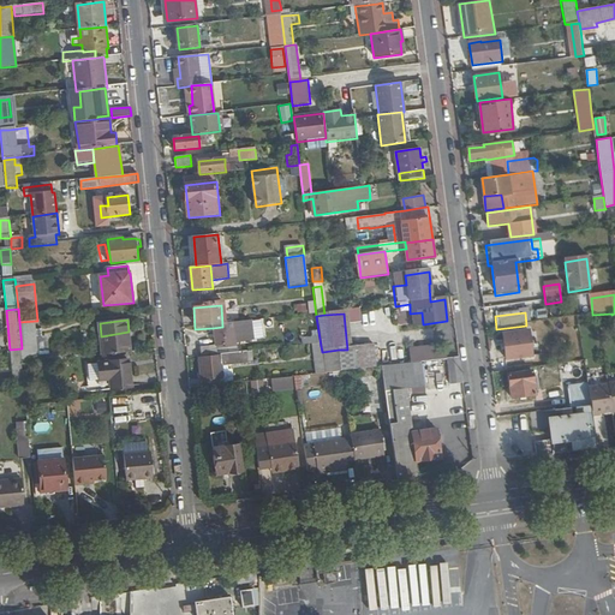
[(22,348),(39,345),(36,321),(19,322),(22,348)]
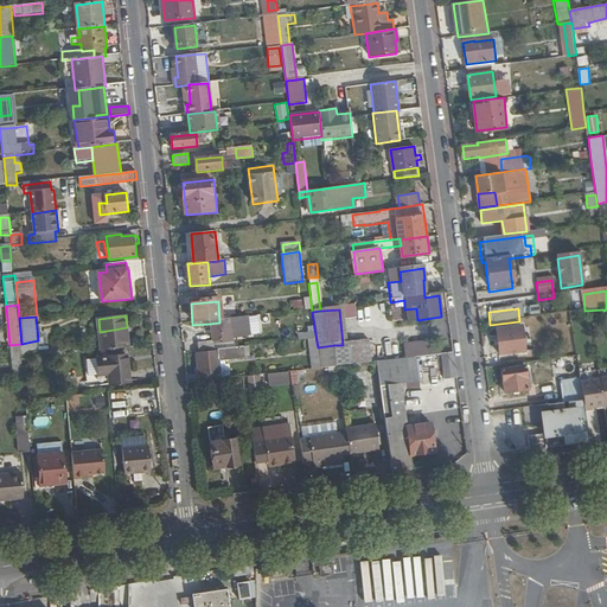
[(198,346),(199,355),(216,353),(215,349),(231,347),(229,321),(219,323),(210,324),(212,345),(198,346)]
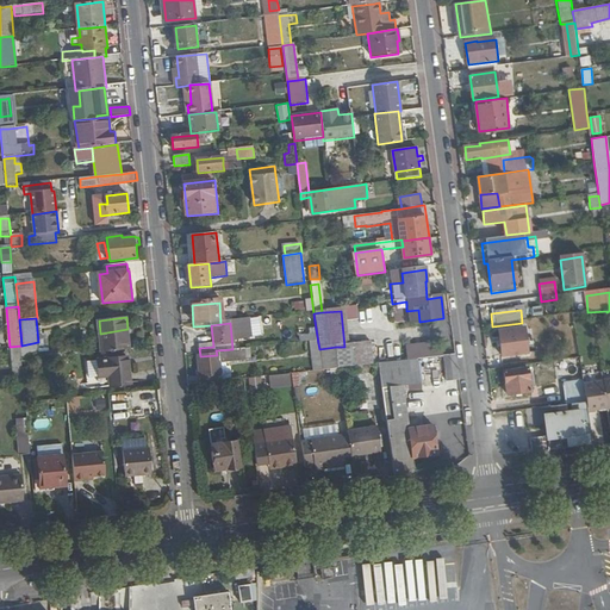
[(522,331),(499,335),(503,360),(526,358),(522,331)]
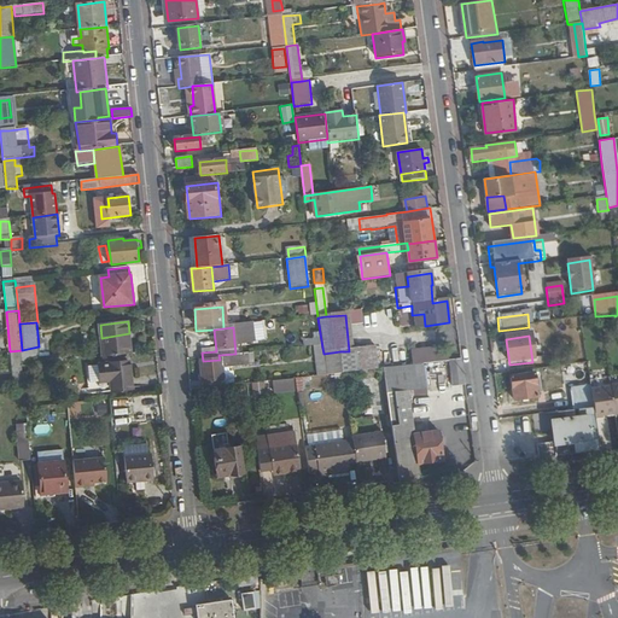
[(99,340),(100,360),(122,357),(121,337),(99,340)]
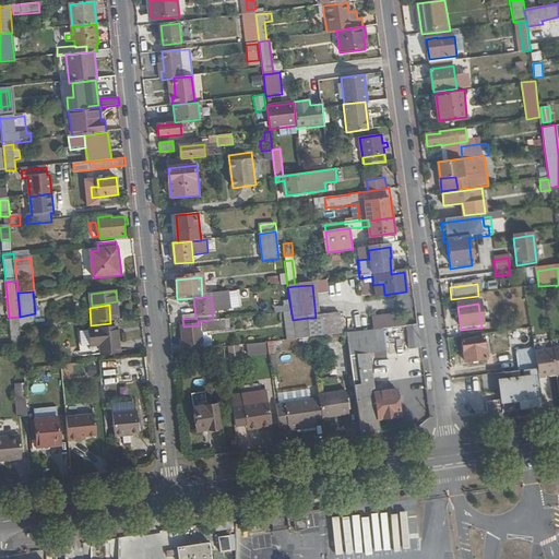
[(308,318),(293,320),(292,314),(284,316),(285,329),(294,328),(295,334),(310,333),(308,318)]
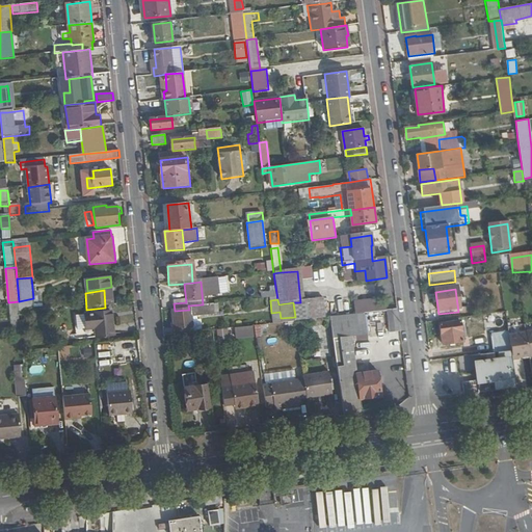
[(295,317),(281,318),(282,325),(295,324),(303,323),(324,321),(322,300),(300,302),(293,302),(295,317)]
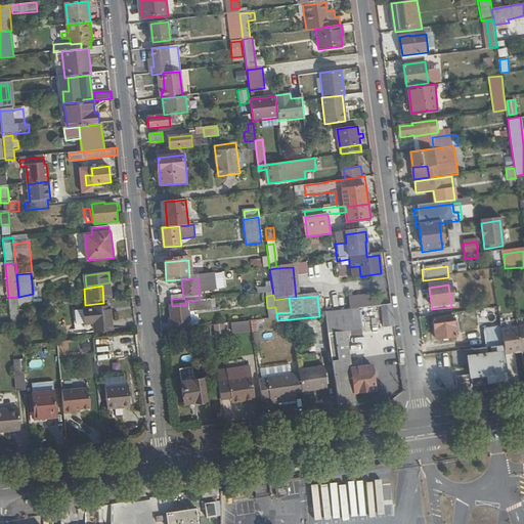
[(15,299),(16,302),(9,303),(10,320),(18,319),(17,313),(32,311),(30,297),(15,299)]
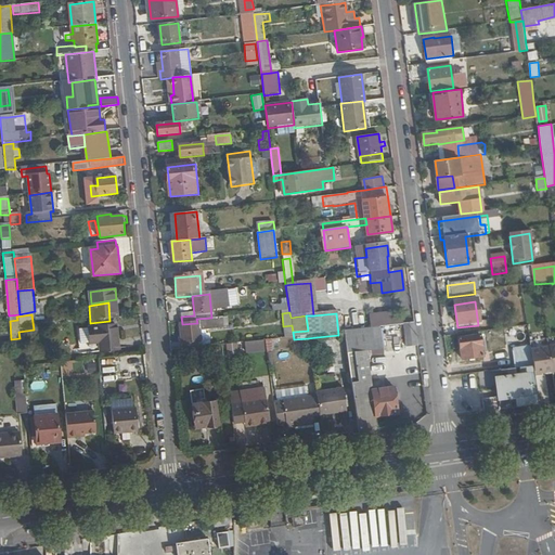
[(222,320),(197,323),(197,325),(179,327),(182,351),(201,349),(199,337),(205,336),(205,332),(223,330),(222,320)]
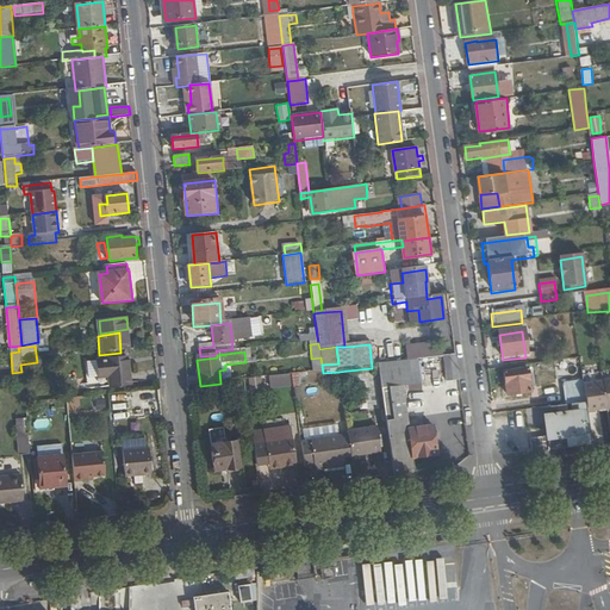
[(459,383),(456,359),(443,361),(442,354),(410,358),(410,365),(416,363),(442,361),(444,384),(459,383)]
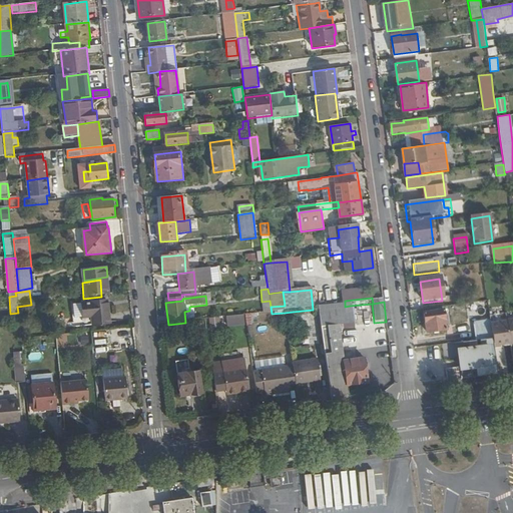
[(270,301),(262,302),(264,315),(272,314),(271,307),(270,301)]
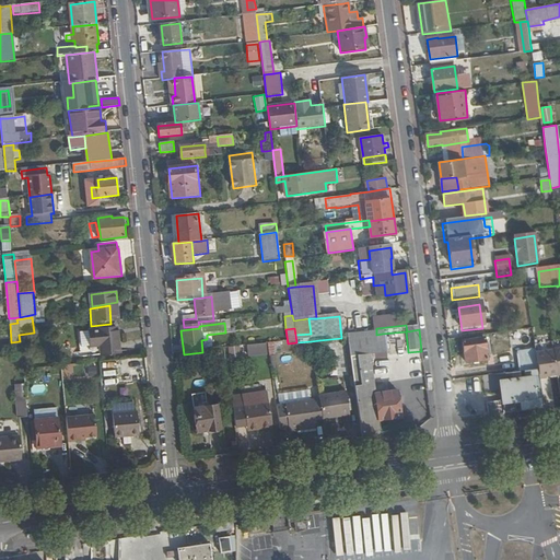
[(101,349),(102,358),(119,356),(117,331),(80,335),(81,350),(101,349)]
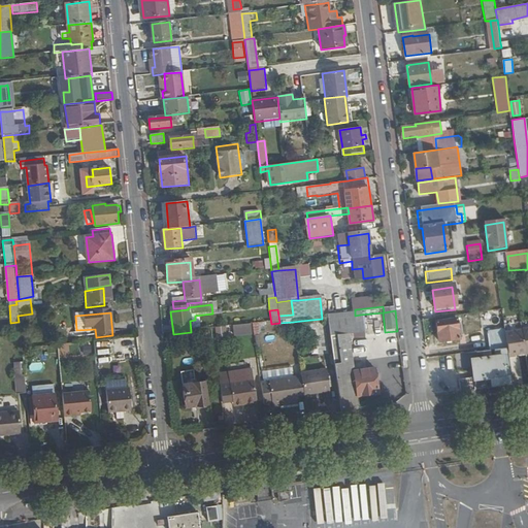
[(355,316),(335,318),(327,318),(330,343),(350,341),(363,339),(360,315),(355,316)]
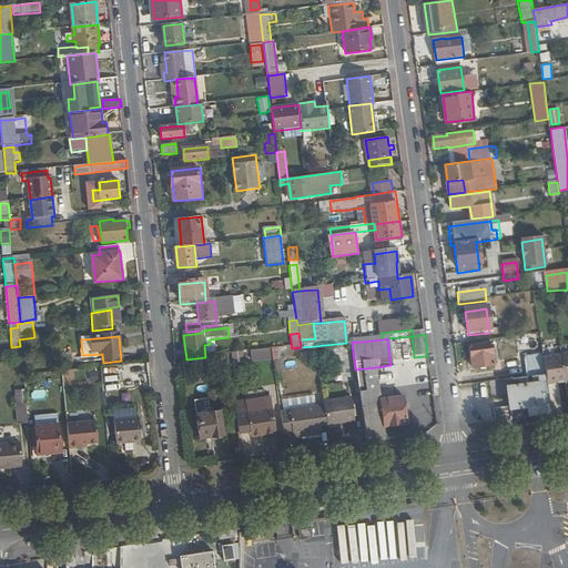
[(526,381),(546,377),(544,363),(540,345),(521,347),(526,381)]
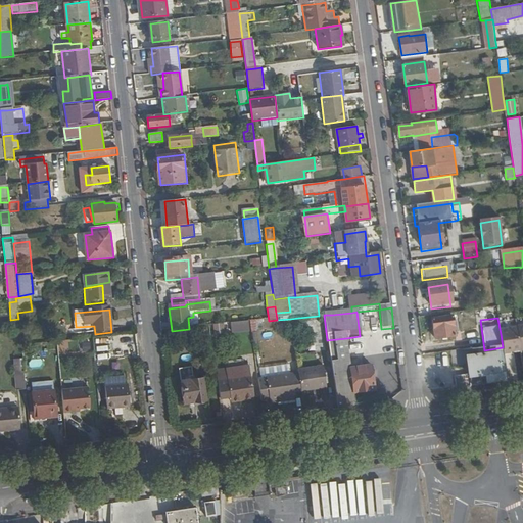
[(19,331),(18,319),(10,320),(12,332),(19,331)]
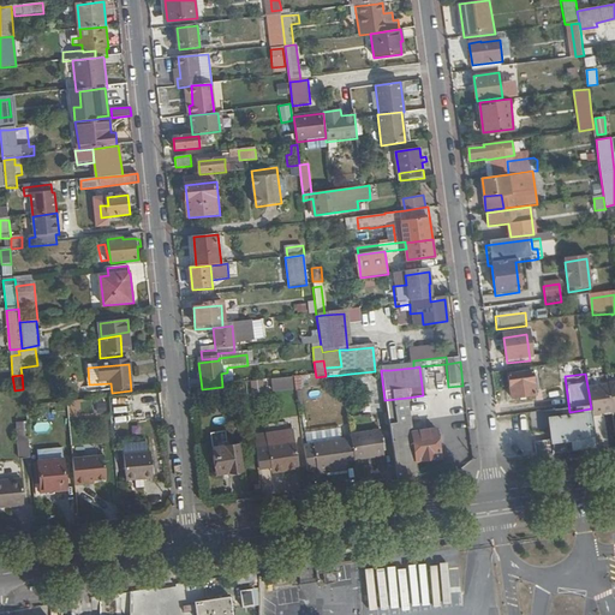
[(532,375),(508,378),(512,402),(536,399),(532,375)]
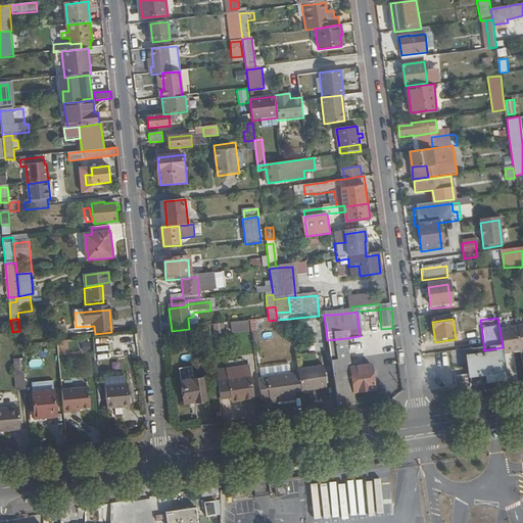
[(231,331),(249,329),(248,320),(230,321),(231,331)]
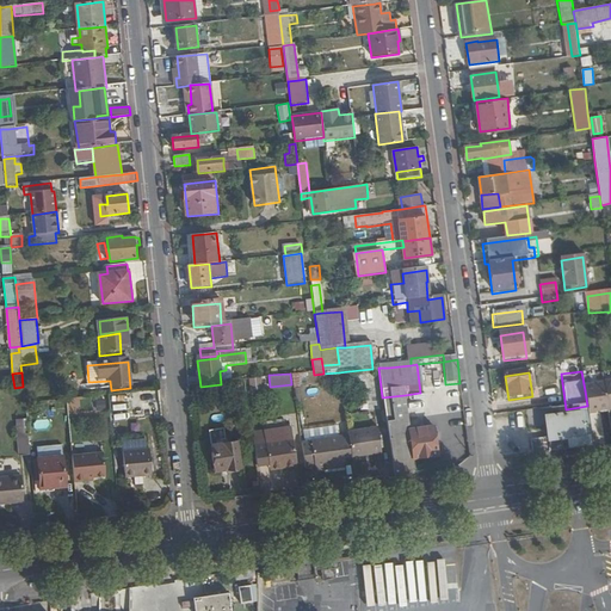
[(248,387),(260,387),(260,377),(248,377),(248,387)]
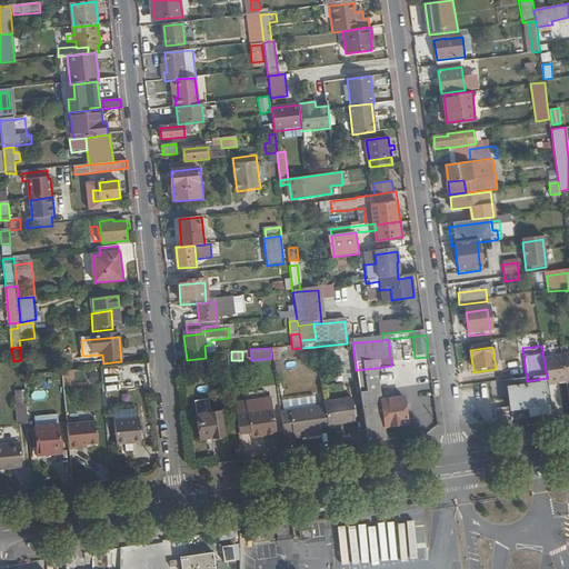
[(511,413),(550,408),(548,388),(566,386),(566,383),(568,383),(568,358),(562,359),(562,361),(545,363),(547,378),(547,385),(508,390),(511,413)]
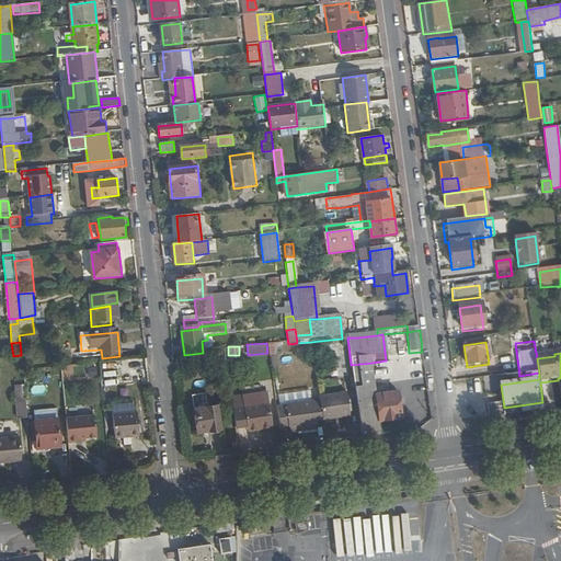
[(371,363),(351,365),(363,441),(363,442),(382,438),(380,424),(402,421),(399,395),(376,398),(371,363)]
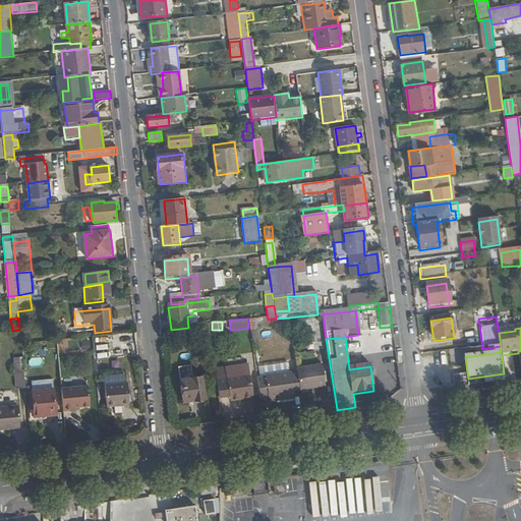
[(226,381),(216,382),(218,399),(228,397),(228,399),(239,398),(240,401),(251,400),(252,399),(248,367),(224,369),(226,381)]
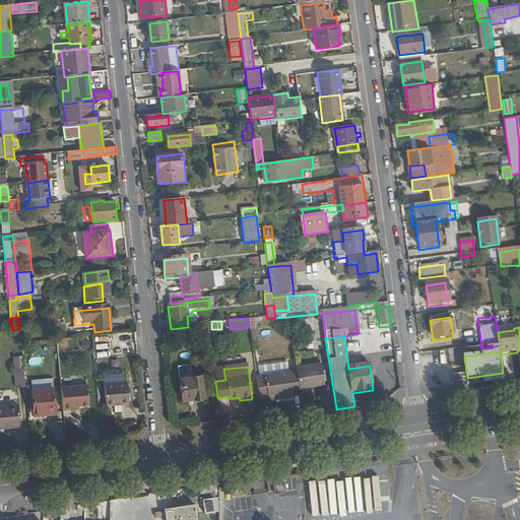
[(321,367),(297,370),(298,376),(300,392),(324,389),(321,367)]
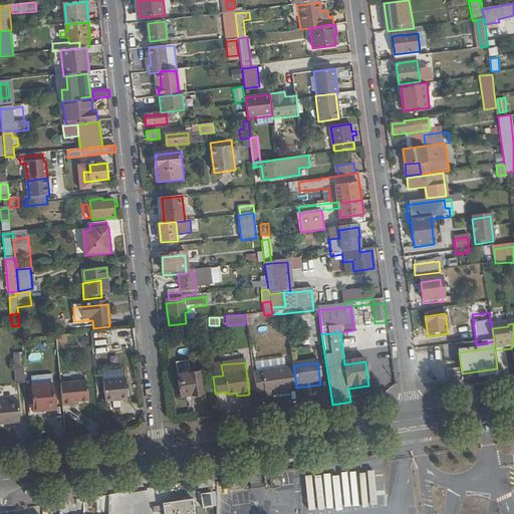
[(16,387),(25,386),(23,367),(21,368),(15,368),(14,368),(16,387)]
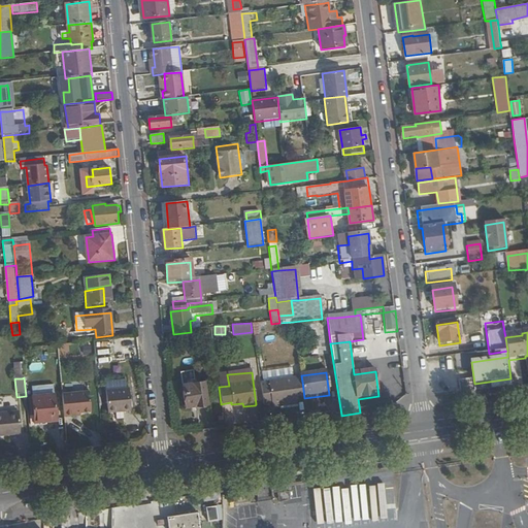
[(302,382),(294,383),(296,400),(304,398),(302,382)]
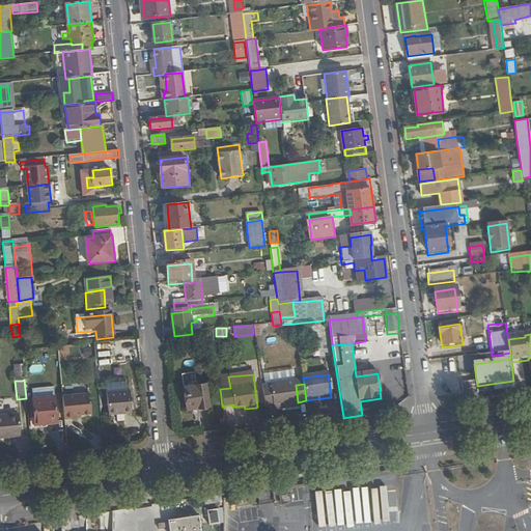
[(296,385),(262,390),(266,411),(273,410),(286,408),(287,412),(299,411),(298,402),(296,385)]
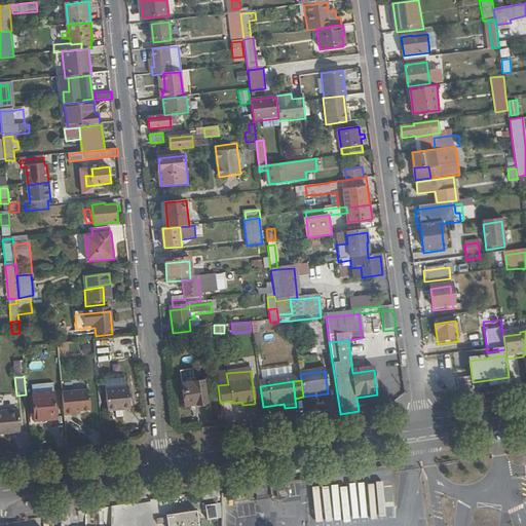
[(208,406),(204,383),(182,386),(186,409),(208,406)]
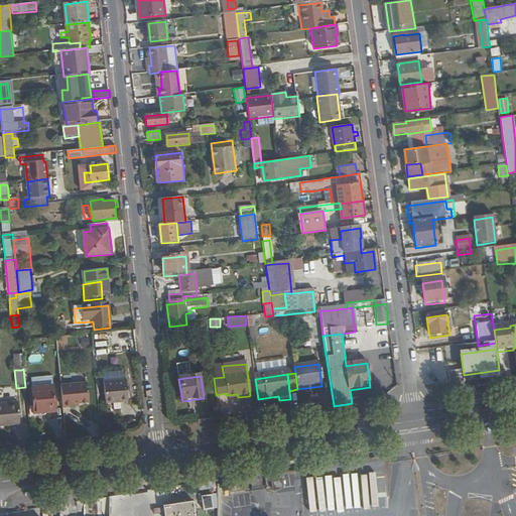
[(128,404),(126,382),(104,384),(106,406),(128,404)]
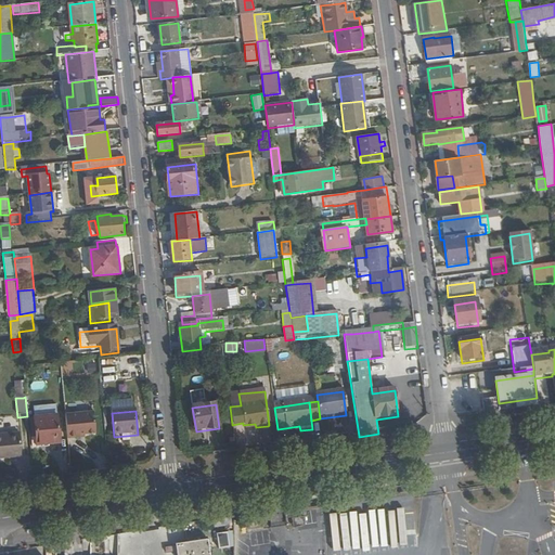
[(92,413),(65,415),(67,440),(77,439),(76,436),(84,435),(94,434),(92,413)]
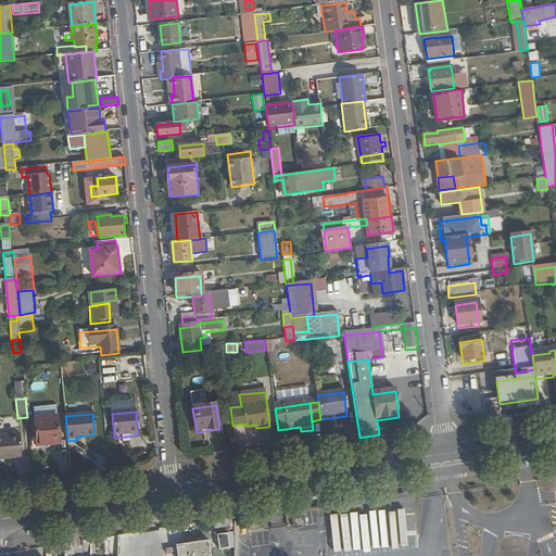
[(58,418),(35,420),(38,449),(60,445),(58,418)]
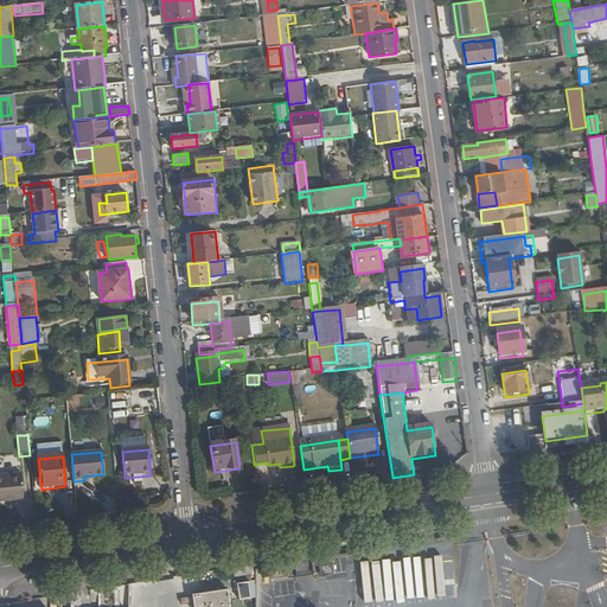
[(21,480),(0,480),(0,505),(24,505),(21,480)]
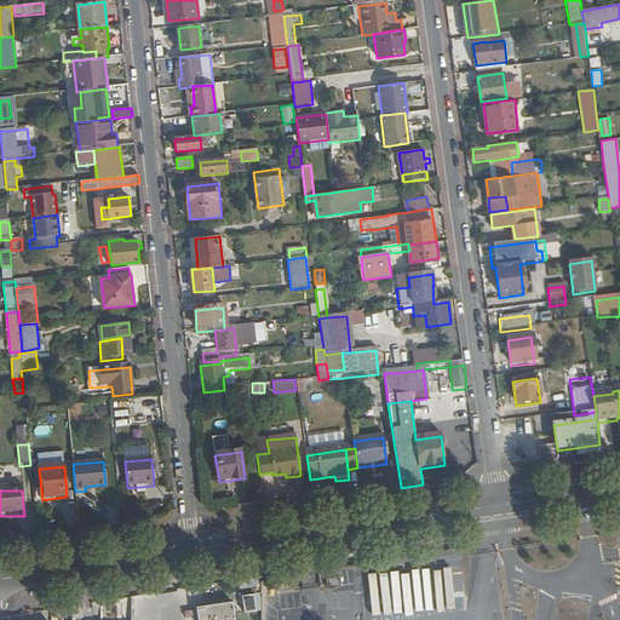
[(257,591),(256,583),(235,585),(236,593),(257,591)]
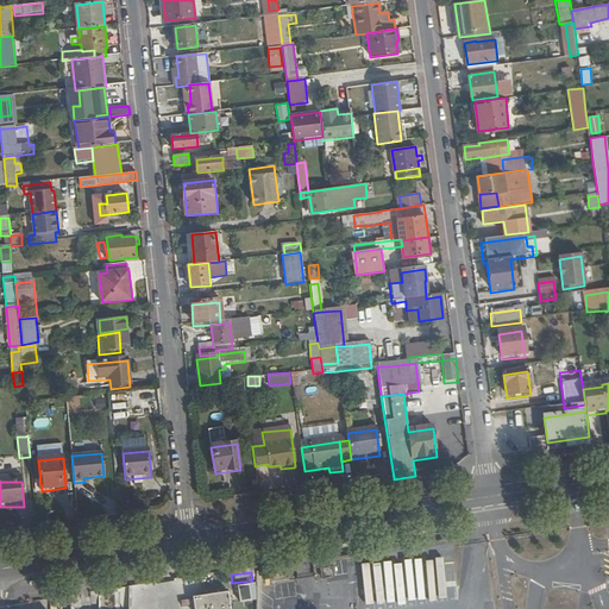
[(253,604),(250,586),(238,589),(240,607),(253,604)]
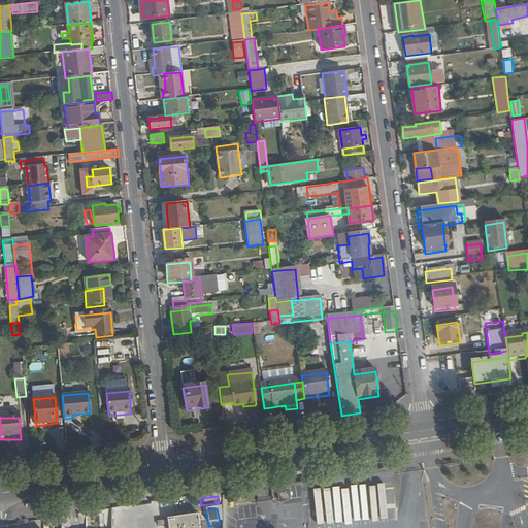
[(200,527),(199,517),(169,522),(170,527),(200,527)]
